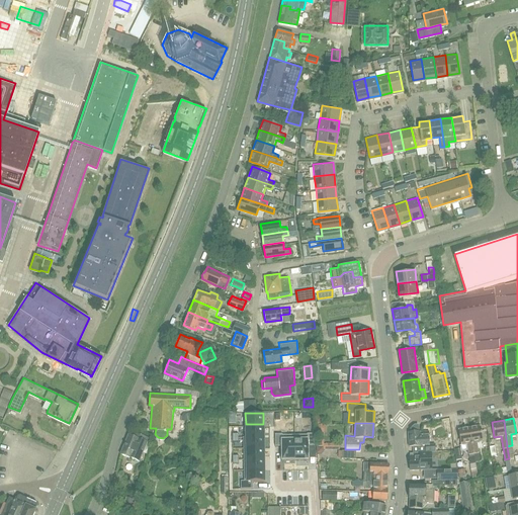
[(412,443),(413,450),(431,450),(435,450),(435,449),(443,449),(443,445),(437,446),(437,441),(429,442),(429,435),(428,429),(421,429),(418,429),(418,423),(414,423),(410,426),(410,429),(408,429),(408,444),(412,443)]
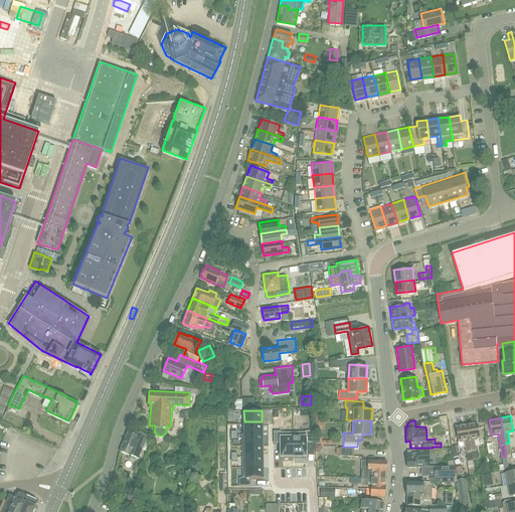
[(244,433),(263,433),(262,421),(244,421),(244,433)]
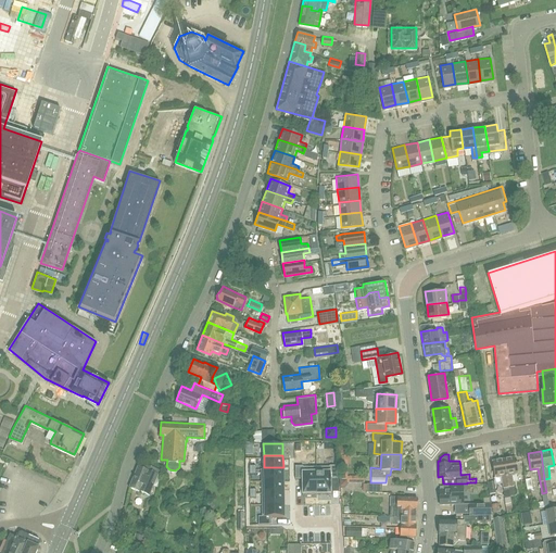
[(515,455),(503,457),(510,494),(515,493),(514,485),(512,473),(518,472),(515,455)]
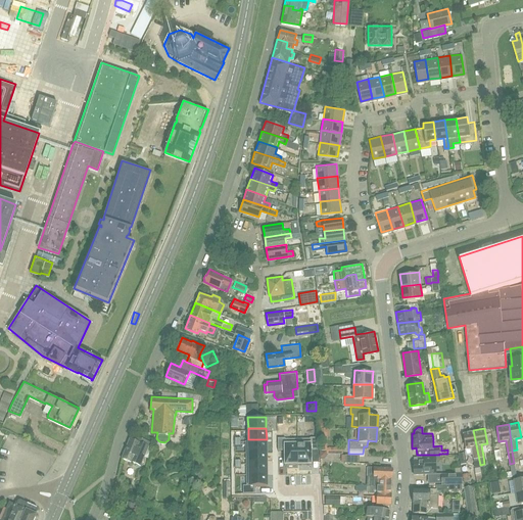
[(475,466),(480,465),(473,430),(463,432),(465,447),(471,446),(473,458),(475,466)]
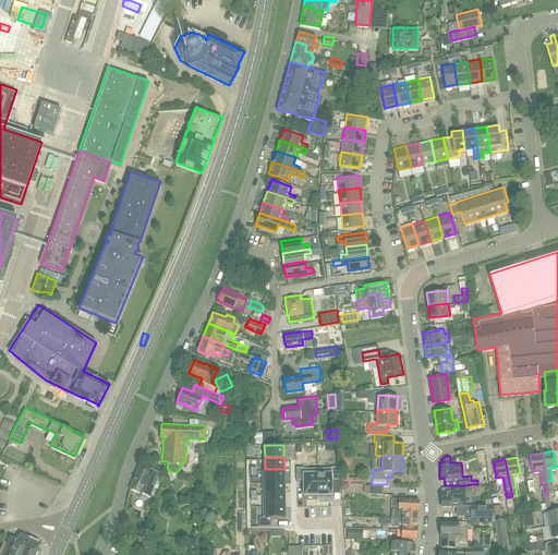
[(145,469),(138,466),(130,486),(141,492),(142,491),(149,494),(158,474),(157,474),(159,469),(146,465),(145,469)]
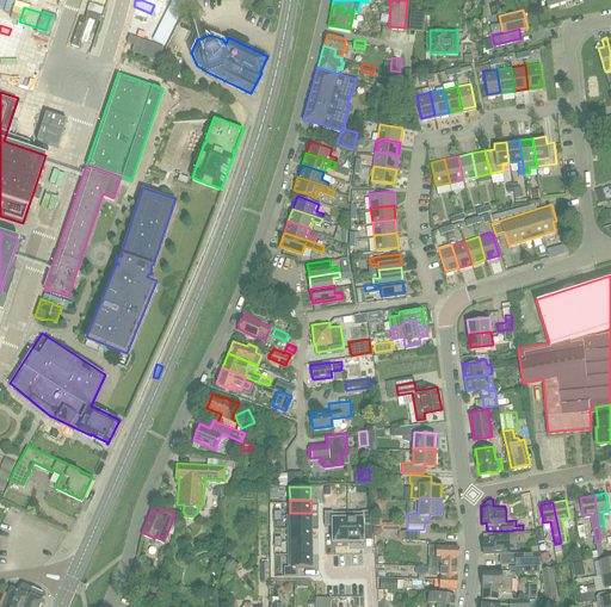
[(347,513),(347,539),(364,539),(363,522),(370,522),(370,508),(362,508),(362,513),(347,513)]
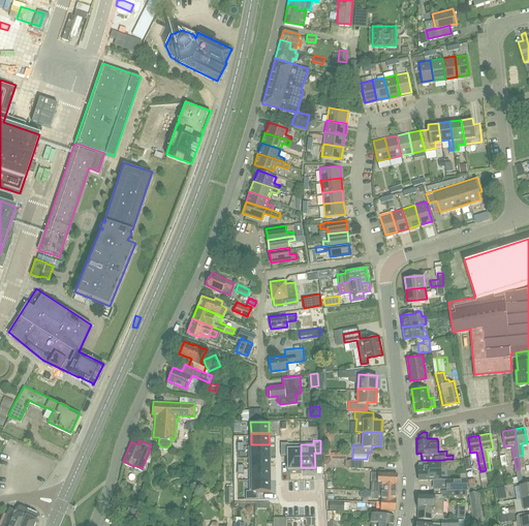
[(287,454),(287,468),(301,467),(301,444),(288,444),(288,441),(281,441),(281,454),(287,454)]
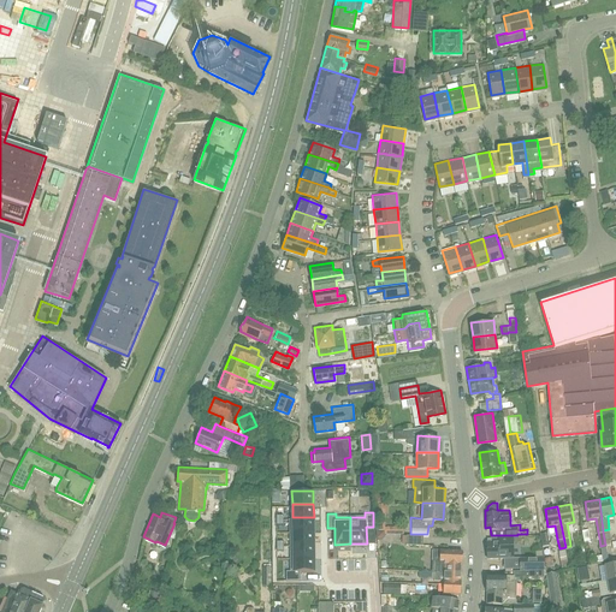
[(290,530),(314,530),(314,517),(292,517),(289,517),(290,530)]
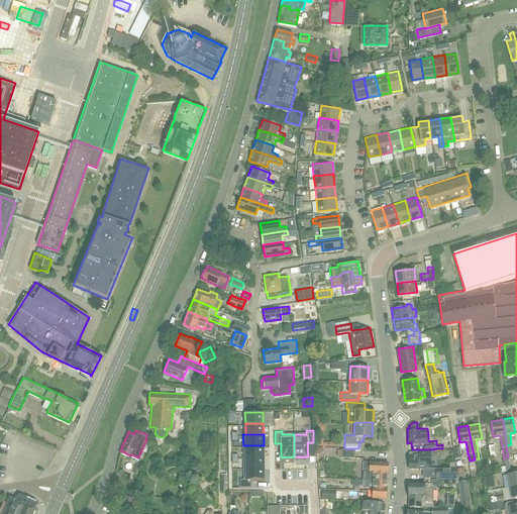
[(243,455),(264,455),(264,445),(243,445),(243,455)]
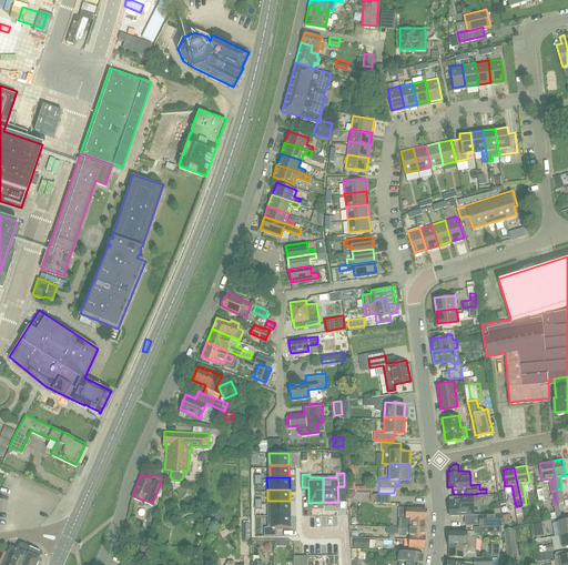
[(389,493),(378,493),(374,493),(374,501),(389,502),(389,493)]
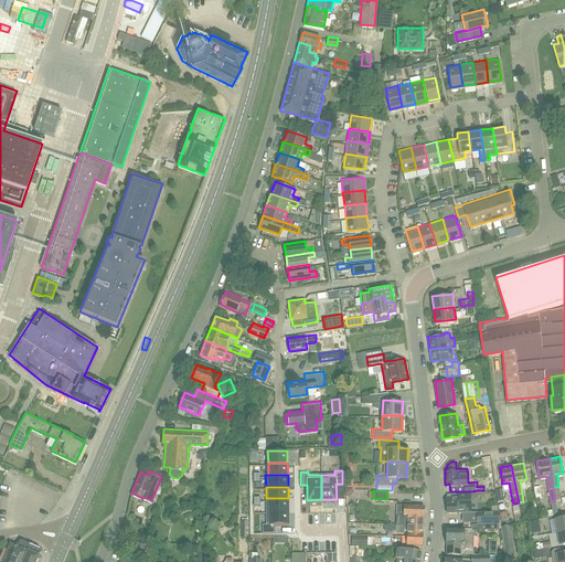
[(397,491),(398,499),(409,497),(408,490),(397,491)]
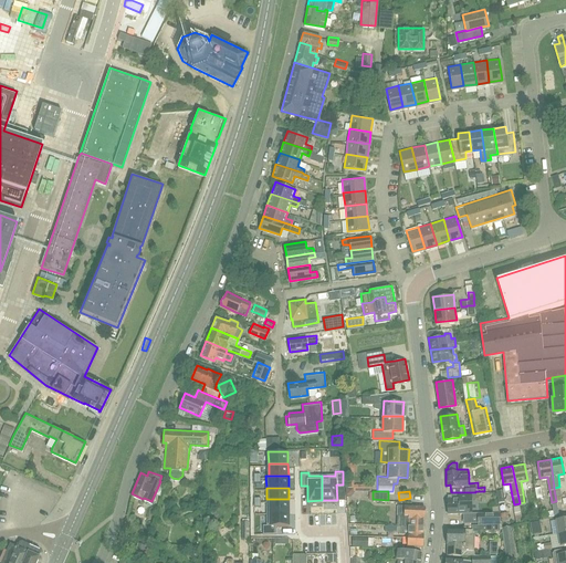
[(471,496),(471,492),(451,492),(451,497),(447,497),(448,511),(464,511),(471,511),(471,496)]
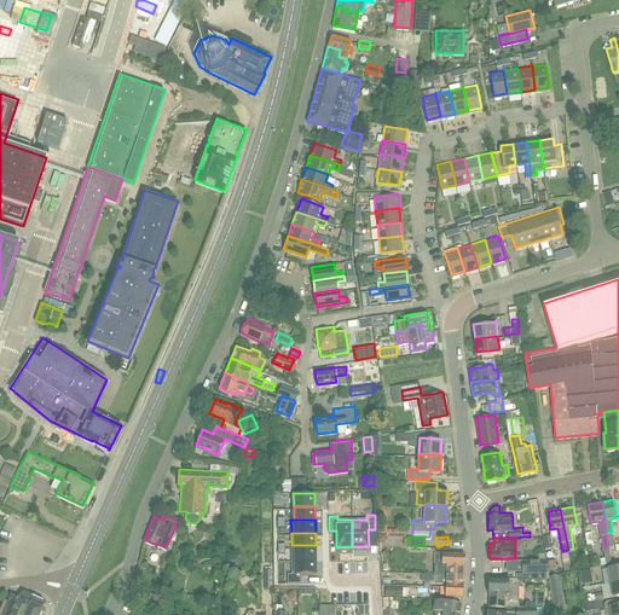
[(291,558),(316,558),(316,545),(291,545),(291,558)]
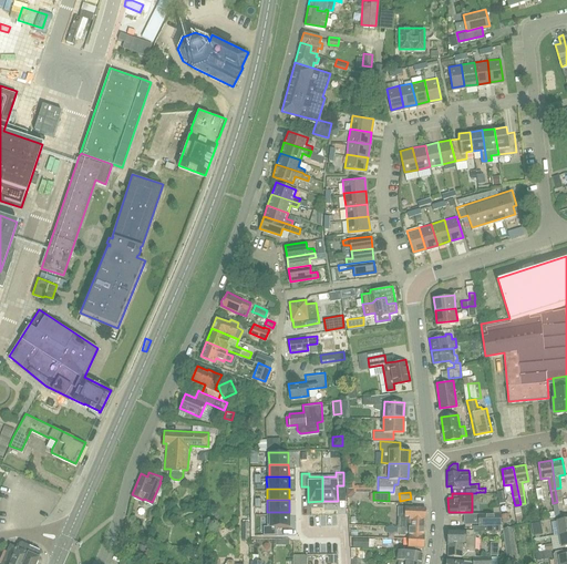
[(409,525),(424,526),(424,506),(405,505),(405,504),(399,504),(398,524),(399,524),(409,525)]
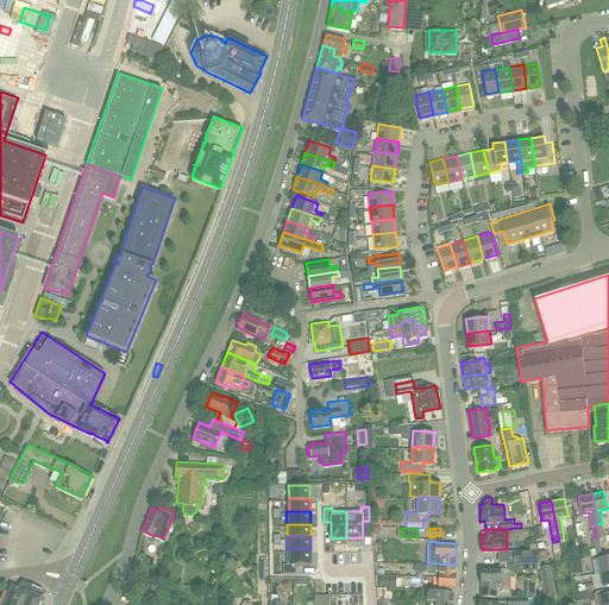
[(311,549),(287,549),(287,562),(283,562),(283,572),(297,572),(297,563),(311,563),(311,549)]
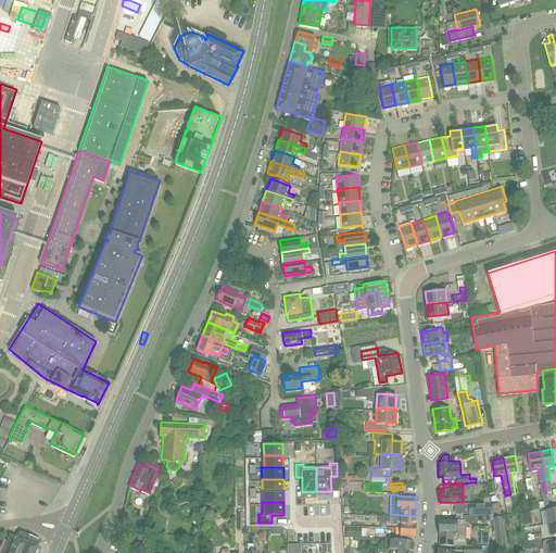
[(469,514),(491,513),(490,502),(468,502),(469,514)]
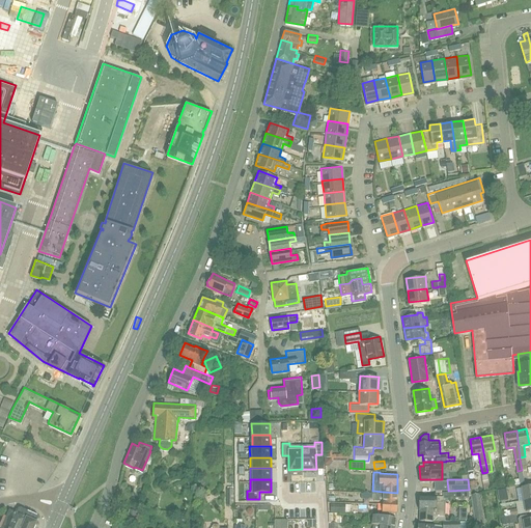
[(522,487),(524,498),(530,496),(530,483),(522,485),(522,487)]
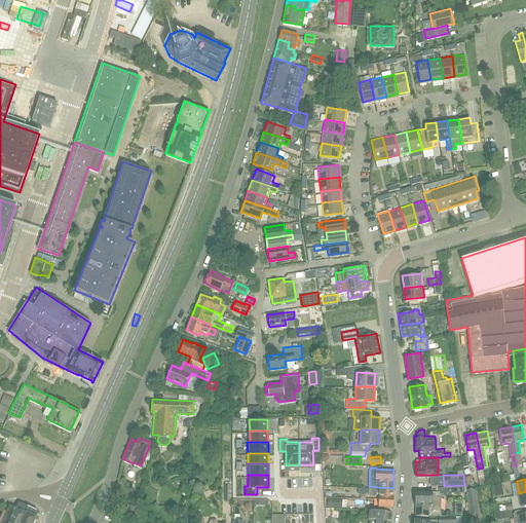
[(464,485),(444,486),(439,486),(439,490),(431,490),(431,492),(415,491),(415,505),(415,516),(427,516),(427,514),(438,515),(438,514),(441,514),(441,495),(439,495),(439,492),(464,490),(463,486),(464,486),(464,485)]
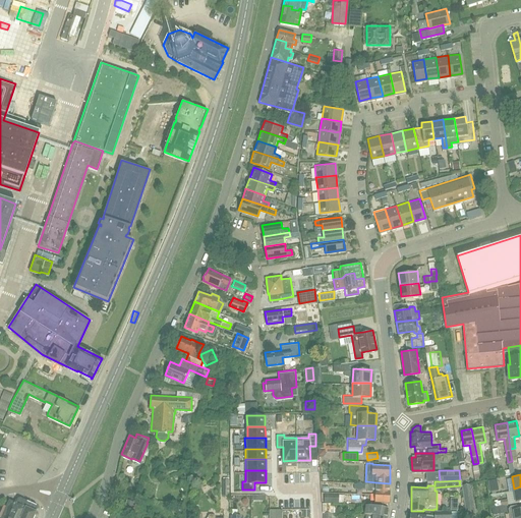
[(375,482),(366,481),(366,490),(374,490),(374,491),(389,492),(390,483),(375,482)]
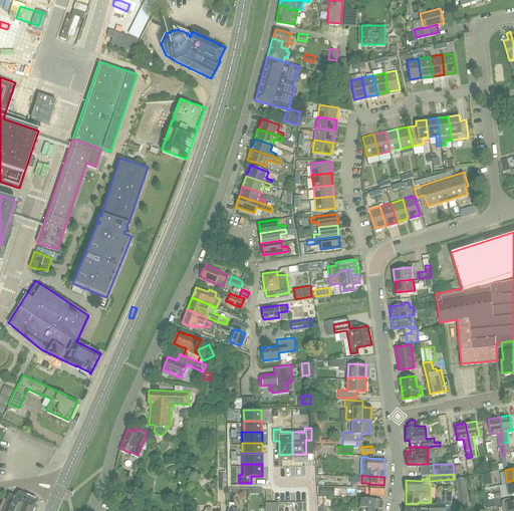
[(460,507),(468,505),(464,475),(456,477),(460,507)]
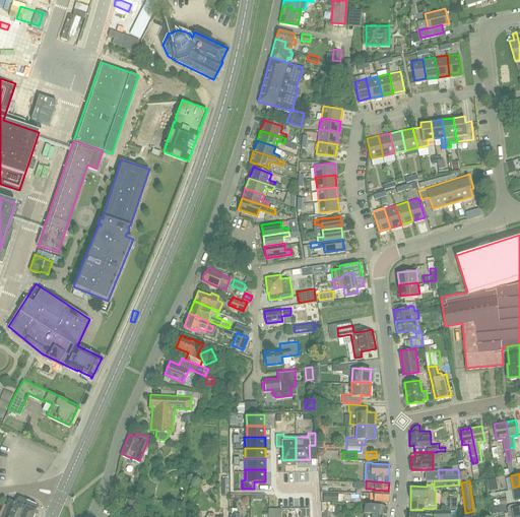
[(388,491),(374,490),(374,500),(388,501),(388,491)]
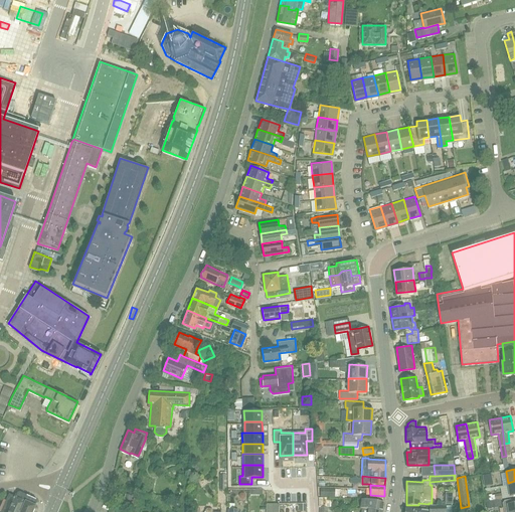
[(321,486),(320,495),(334,495),(335,487),(321,486)]
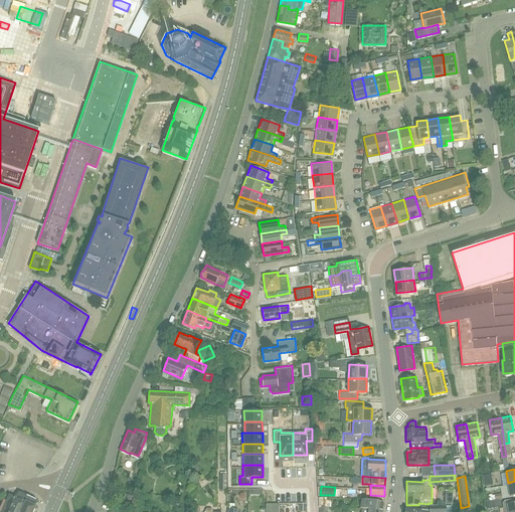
[(31,511),(35,504),(34,504),(36,500),(36,499),(35,498),(19,491),(18,491),(17,492),(15,492),(14,495),(8,493),(0,511),(31,511)]
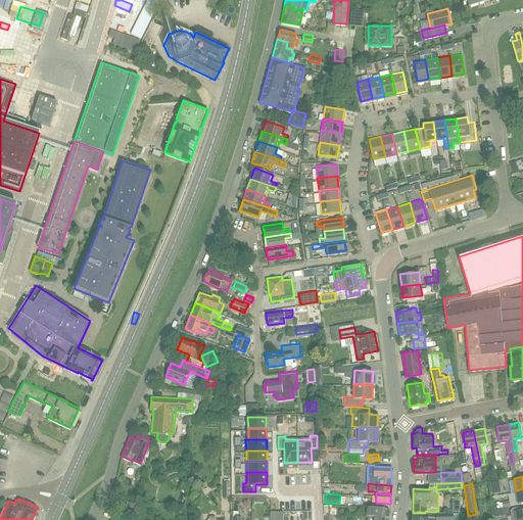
[(516,519),(522,519),(522,509),(522,506),(514,506),(515,511),(516,519)]
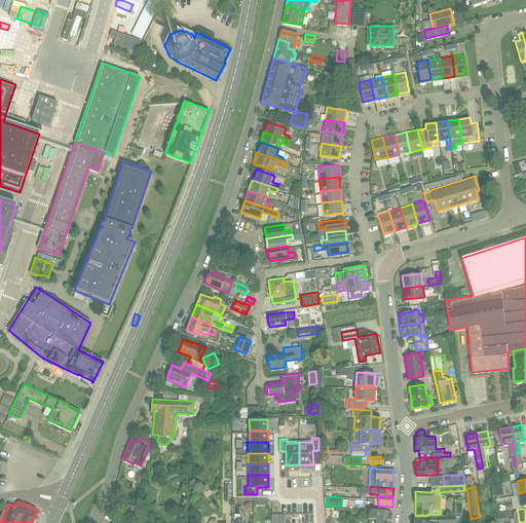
[(369,517),(369,518),(390,521),(391,512),(369,510),(368,517),(369,517)]
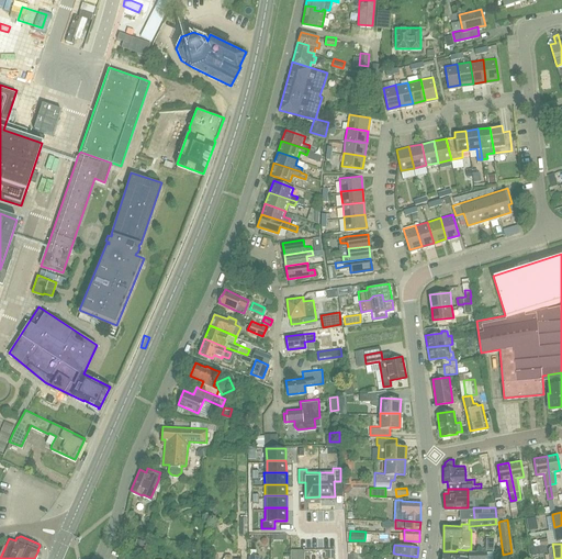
[(258,558),(259,555),(256,555),(256,548),(250,547),(250,555),(249,555),(249,558),(258,558)]
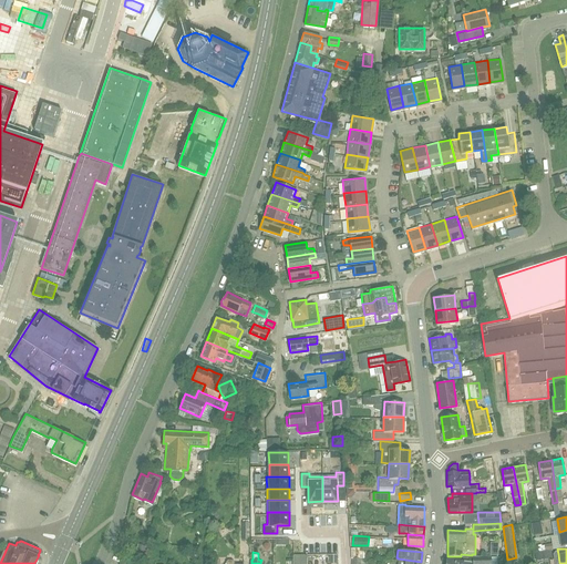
[(294,554),(292,563),(306,563),(307,554),(294,554)]
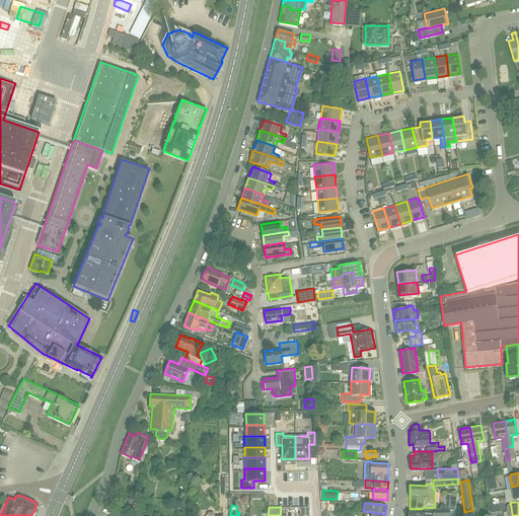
[(432,507),(432,508),(433,513),(425,512),(425,511),(410,509),(408,515),(455,515),(455,508),(435,507),(432,507)]
